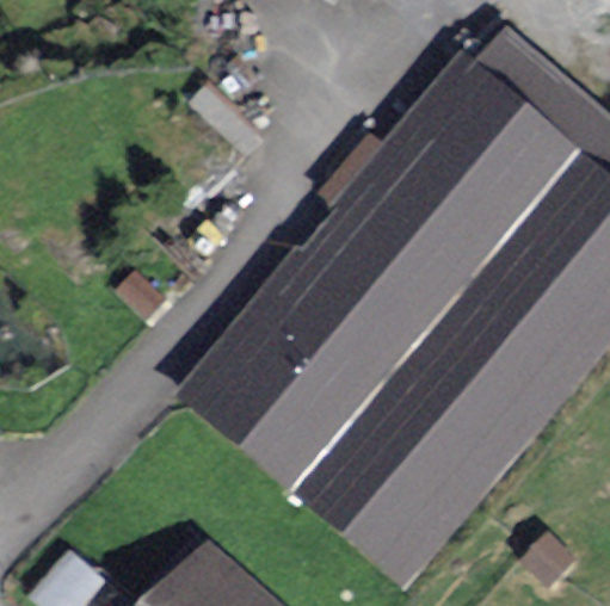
[(609,110),(505,24),(474,61),(609,173),(609,110)]
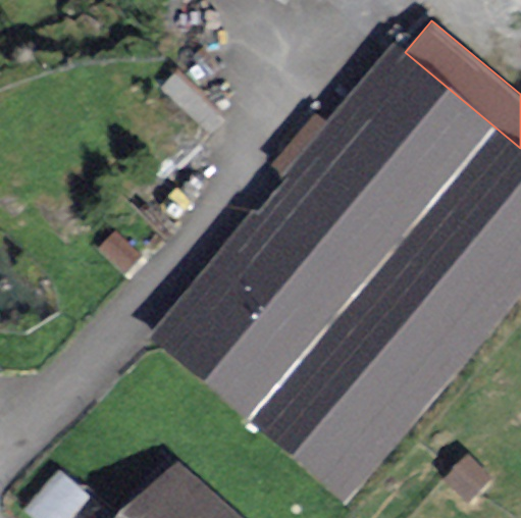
[(520,148),(405,52),(396,44),(153,333),(352,499),(520,297),(520,148)]
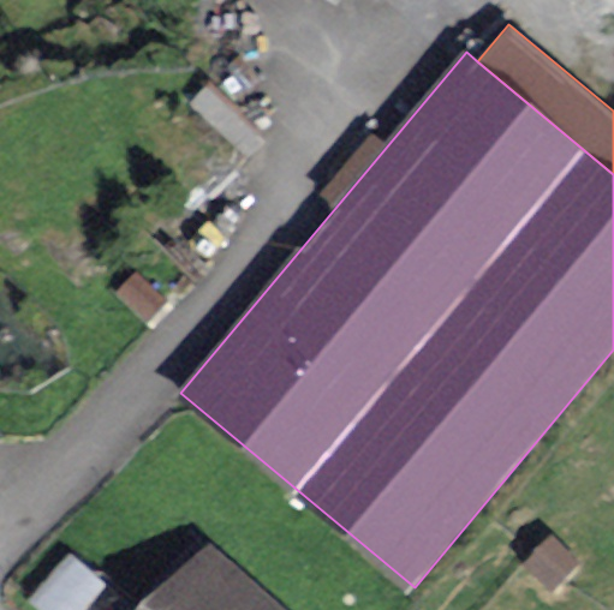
[(550,532),(526,560),(555,586),(580,558),(550,532)]
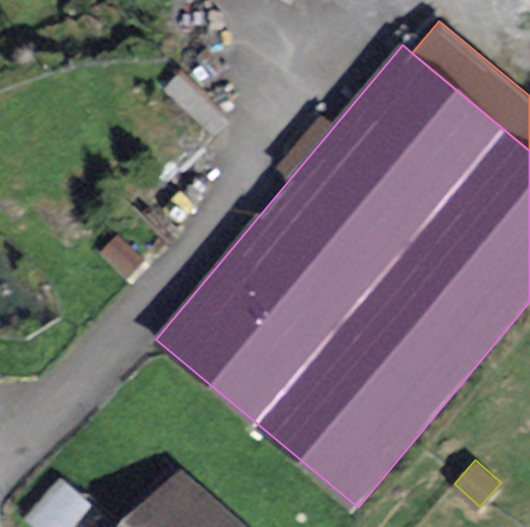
[(248,526),(178,471),(133,526),(248,526)]
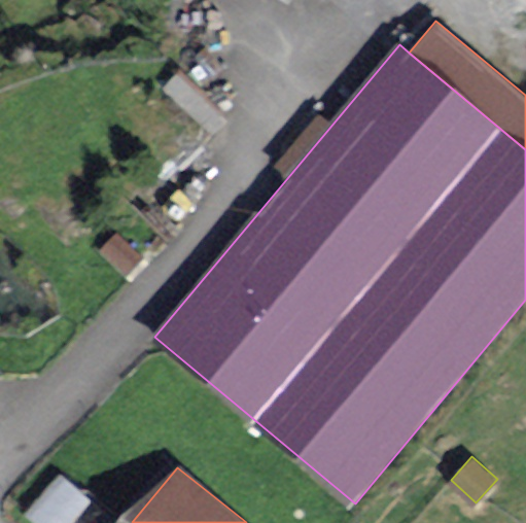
[(35,511),(62,522),(81,480),(54,468),(35,511)]
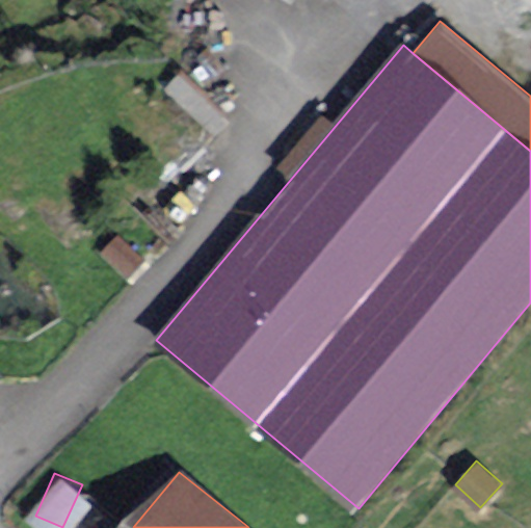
All buildings are outlined.
